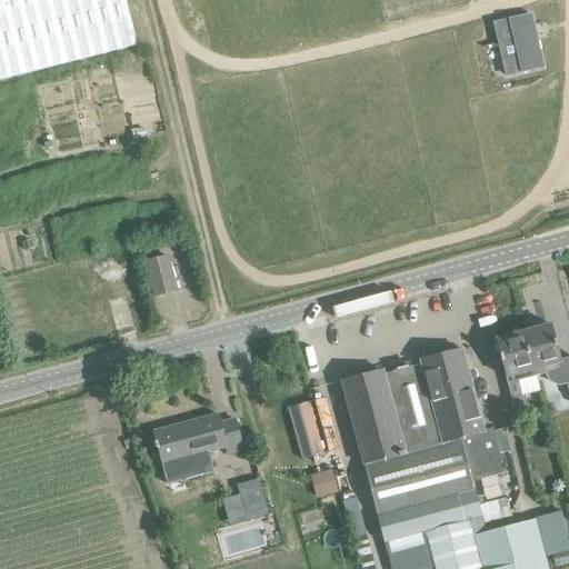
[(0,0),(0,80),(137,46),(126,0),(0,0)]
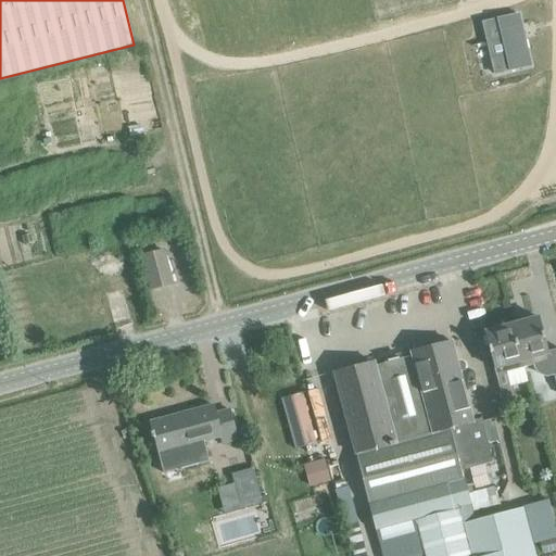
[(518,15),(482,24),(488,43),(502,39),(509,71),(530,66),(518,15)]
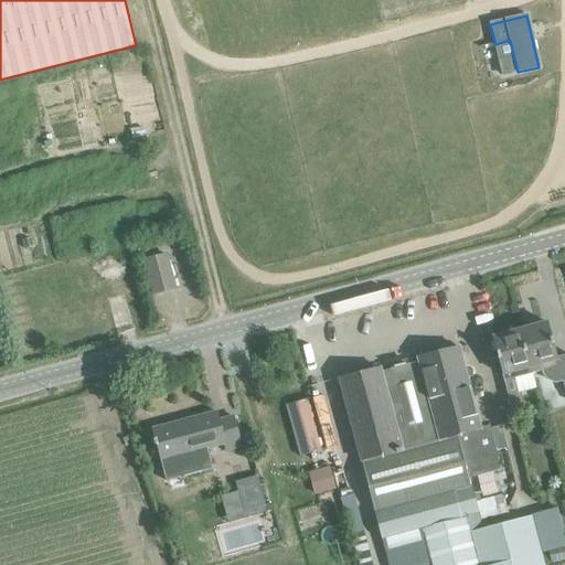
[(153,295),(174,289),(166,255),(145,260),(153,295)]
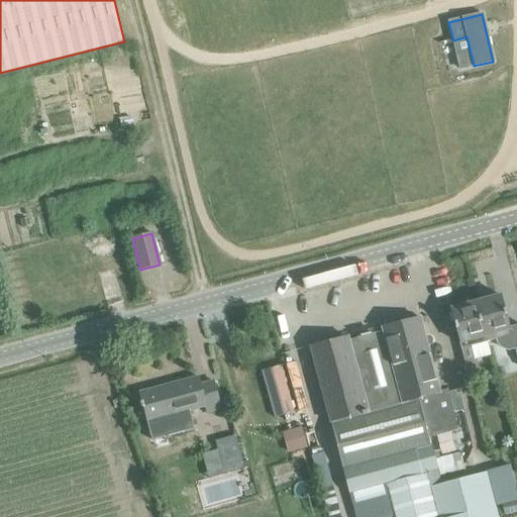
[(484,302),(478,304),(489,342),(496,340),(497,343),(499,346),(501,348),(508,351),(514,349),(516,359),(516,325),(509,327),(501,296),(498,297),(497,295),(487,298),(487,300),(484,301),(484,302)]
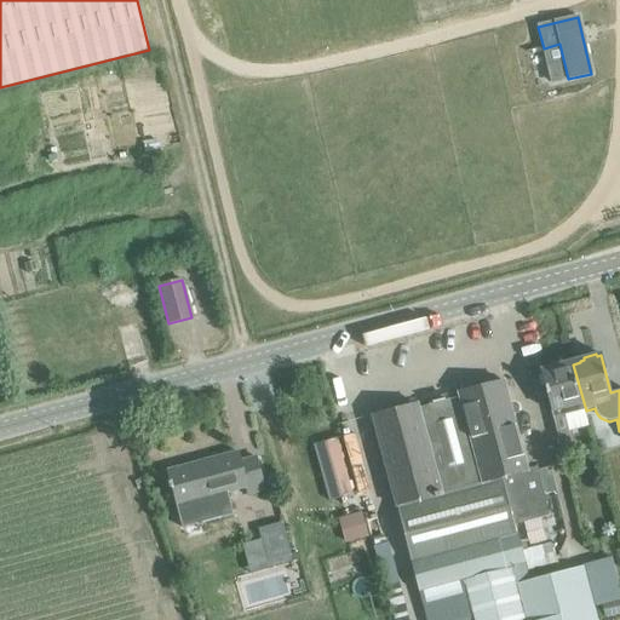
[(552,419),(586,411),(573,365),(572,362),(566,365),(564,363),(552,367),(552,368),(540,372),(552,419)]
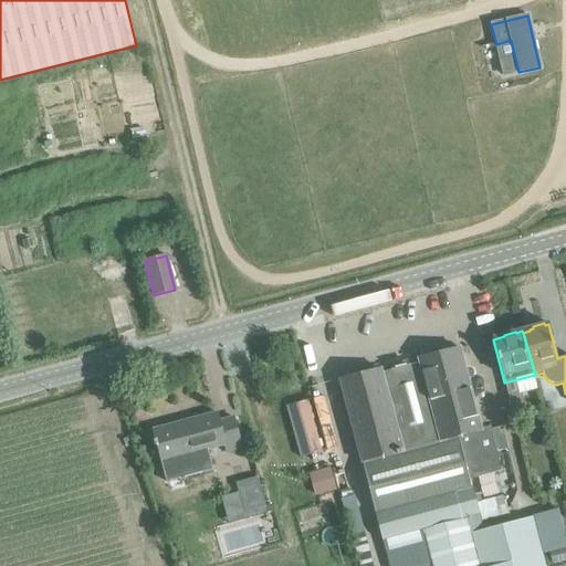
[(418,359),(419,364),(440,442),(458,438),(469,480),(501,472),(489,428),(481,430),(480,430),(475,411),(475,410),(470,390),(468,379),(471,378),(472,376),(464,378),(463,371),(464,370),(464,368),(459,349),(459,348),(452,349),(452,350),(425,357),(418,359)]
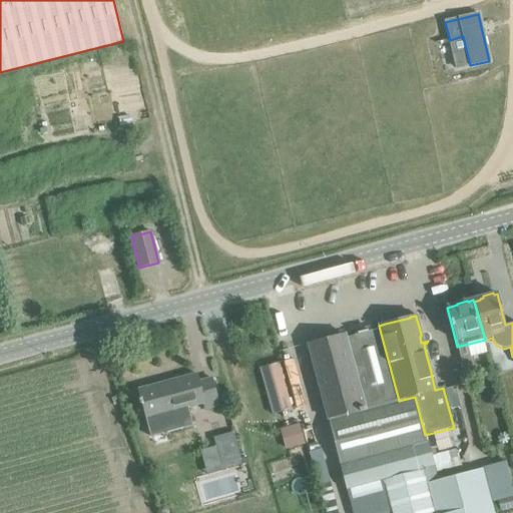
[(314,343),(308,345),(308,346),(309,346),(313,363),(313,365),(314,364),(318,382),(318,383),(319,383),(323,400),(323,401),(323,402),(324,402),(328,419),(346,489),(426,468),(434,466),(435,466),(429,443),(427,443),(425,435),(415,397),(399,401),(380,330),(372,332),(372,331),(370,332),(369,328),(355,332),(356,335),(354,336),(354,337),(346,339),(345,335),(339,336),(339,337),(314,343)]
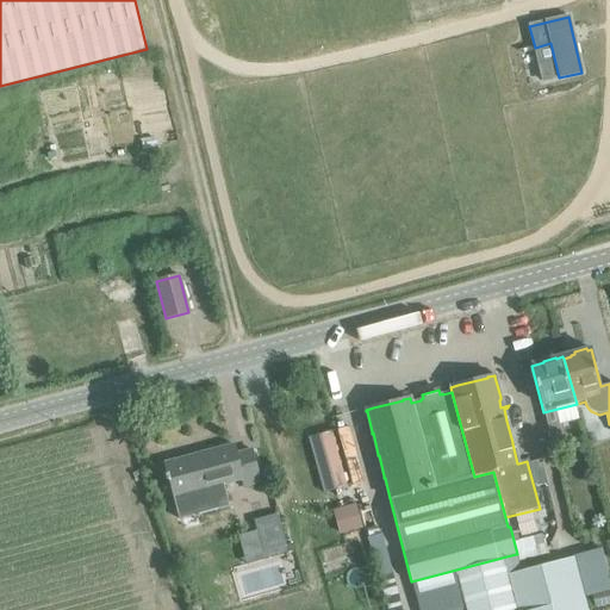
[(565,446),(562,440),(564,440),(559,424),(548,428),(552,443),(553,443),(554,448),(565,446)]
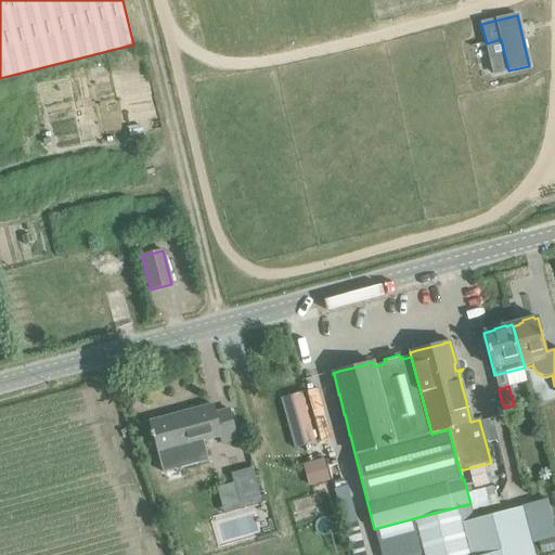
[(150,422),(153,433),(151,434),(154,444),(156,444),(160,460),(163,464),(190,456),(189,452),(222,443),(223,450),(239,446),(229,410),(215,413),(213,404),(181,413),(181,416),(172,418),(171,415),(150,422)]
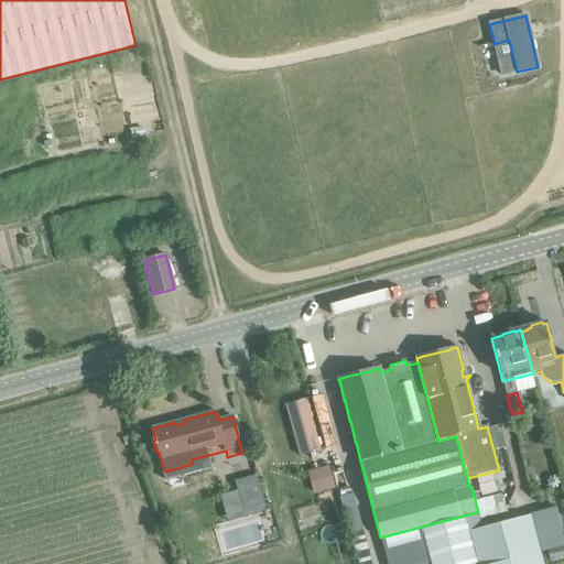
[(501,430),(489,433),(494,448),(505,445),(501,430)]
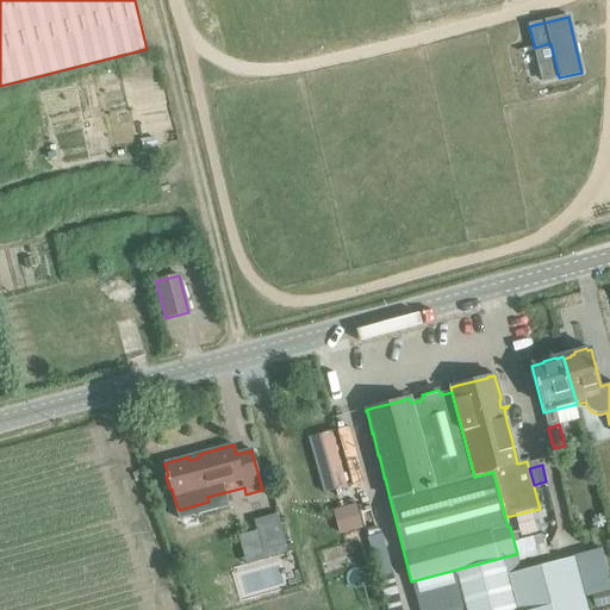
[(356,502),(335,509),(342,533),(363,527),(356,502)]
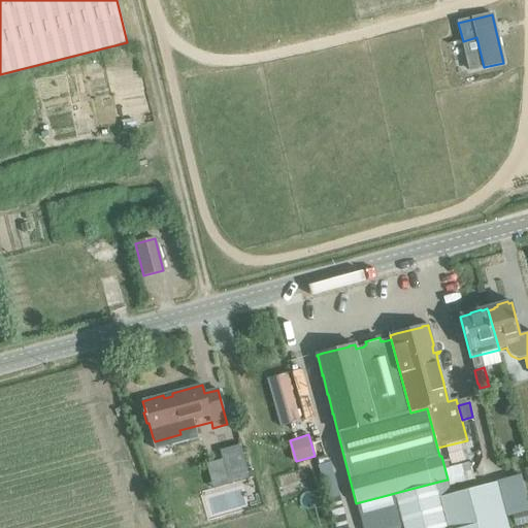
[(232,485),(236,484),(232,470),(212,475),(217,489),(221,488),(223,497),(235,494),(232,485)]
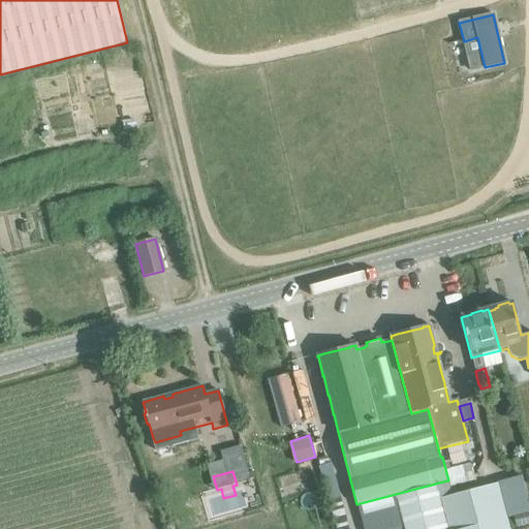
[(440,499),(452,496),(447,480),(439,483),(356,504),(363,525),(401,516),(399,510),(440,499)]
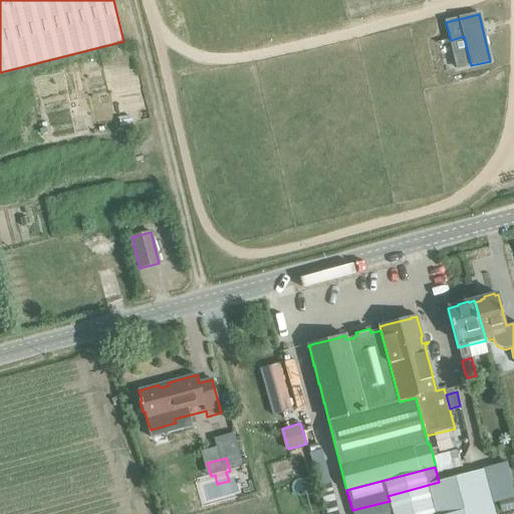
[(494,513),(483,470),(439,482),(428,485),(436,513),(494,513)]
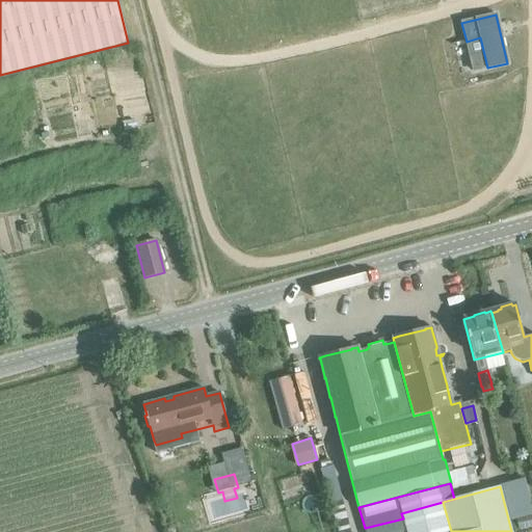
[(401,513),(403,519),(406,531),(451,531),(443,502),(401,513)]
